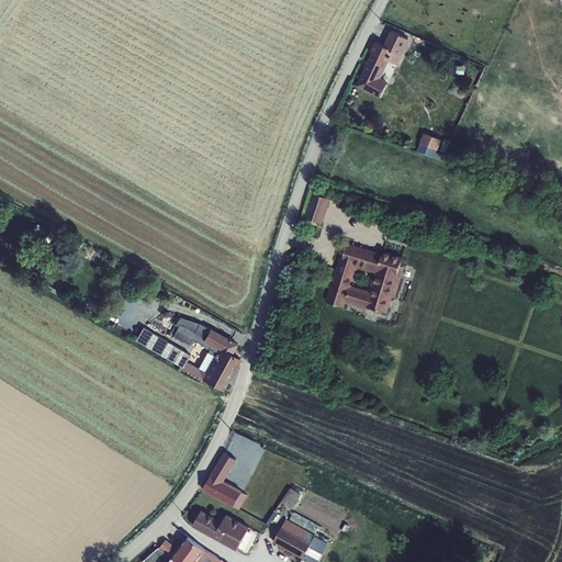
[(530,31),(555,26),(553,18),(528,22),(530,31)]
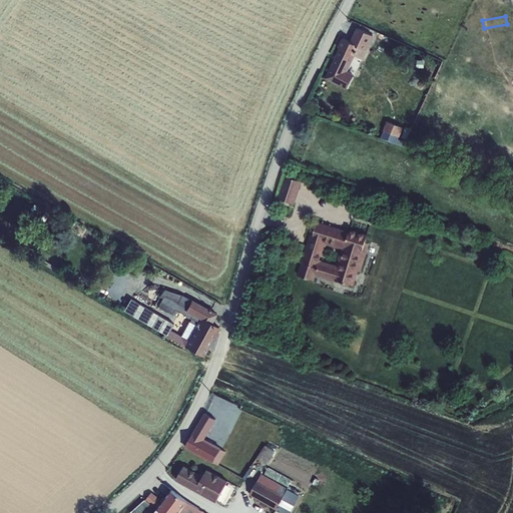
[(374,36),(357,28),(349,42),(341,38),(337,47),(340,49),(327,78),(347,89),(353,75),(348,71),(355,56),(363,59),(367,51),(374,36)]
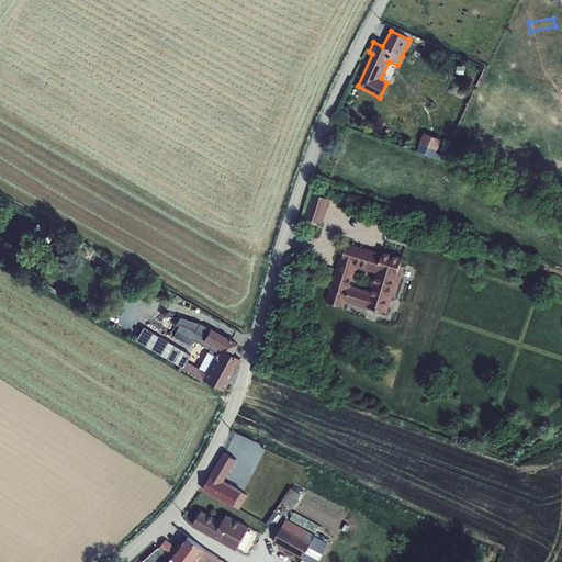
[(424,131),(420,142),(438,147),(441,137),(424,131)]
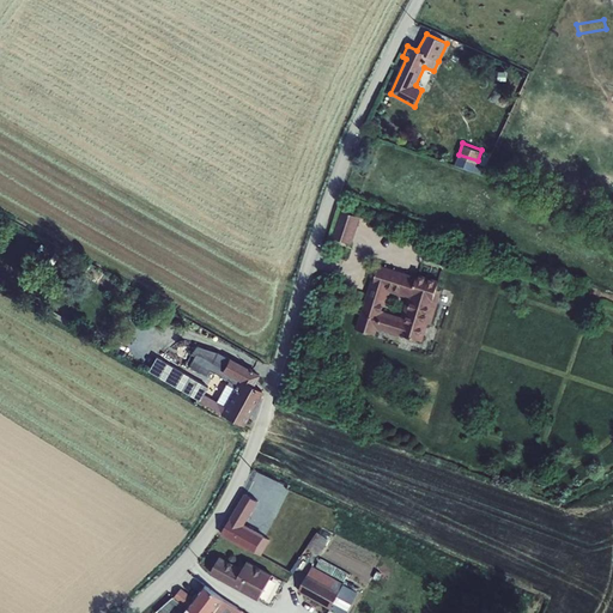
[(457,157),(456,164),(485,170),(490,151),(483,150),(480,162),(457,157)]
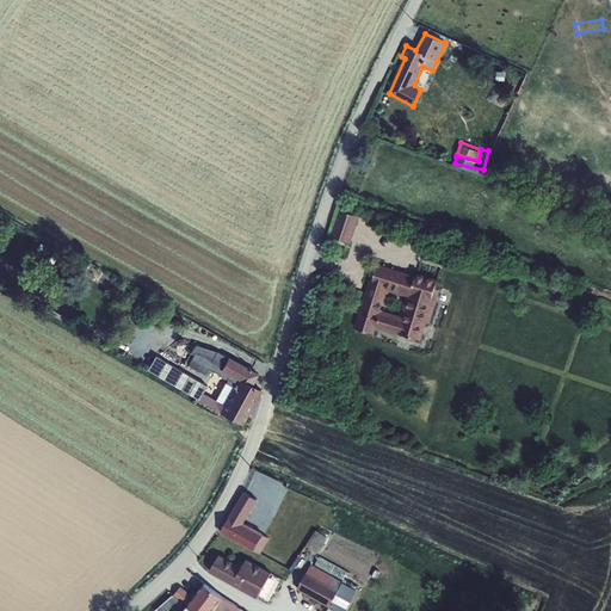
[(346,211),(339,209),(331,236),(351,242),(359,215),(346,211)]
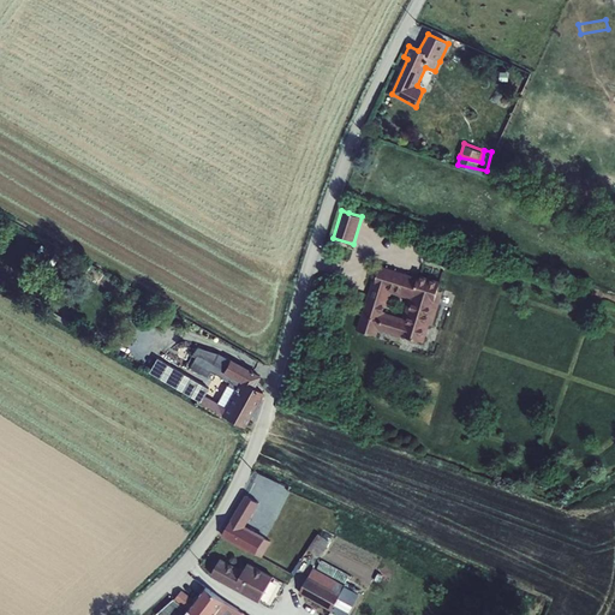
[(419,275),(418,278),(381,267),(377,278),(375,278),(358,330),(376,336),(378,329),(423,344),(429,324),(433,326),(443,292),(439,291),(441,281),(419,275)]
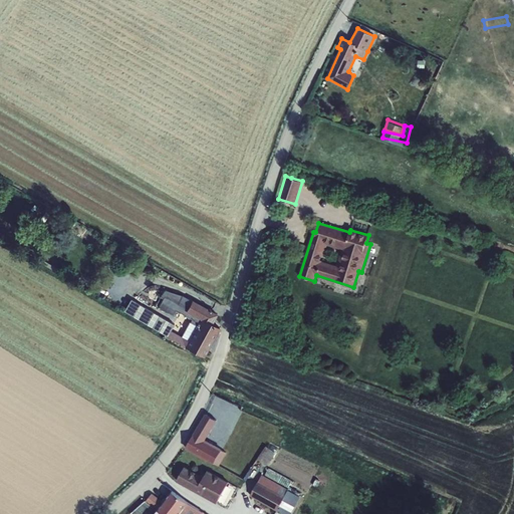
[(198,322),(200,319),(186,311),(192,300),(182,295),(165,290),(160,297),(152,311),(144,307),(131,300),(123,311),(185,346),(197,325),(188,321),(180,335),(170,330),(177,317),(179,312),(198,322)]
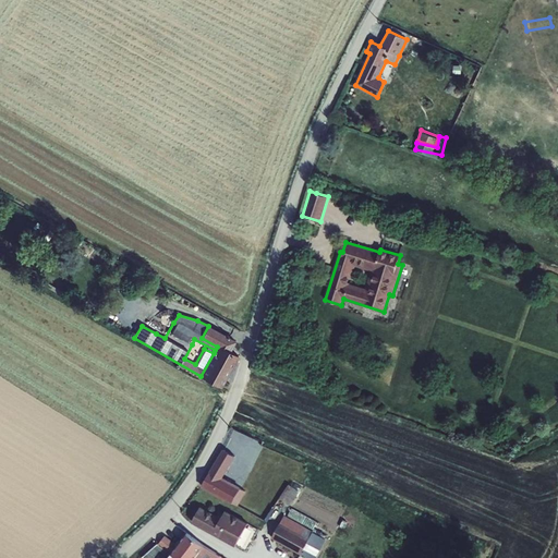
[(221,388),(238,356),(230,352),(235,341),(208,326),(202,338),(217,347),(215,350),(214,353),(201,376),(221,388)]
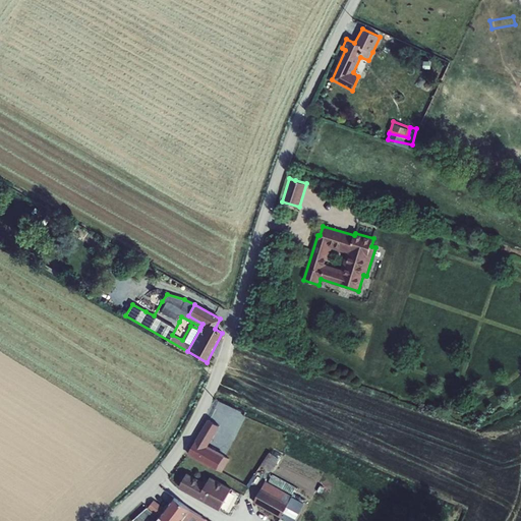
[(224,471),(231,456),(209,445),(220,423),(205,416),(186,453),(224,471)]
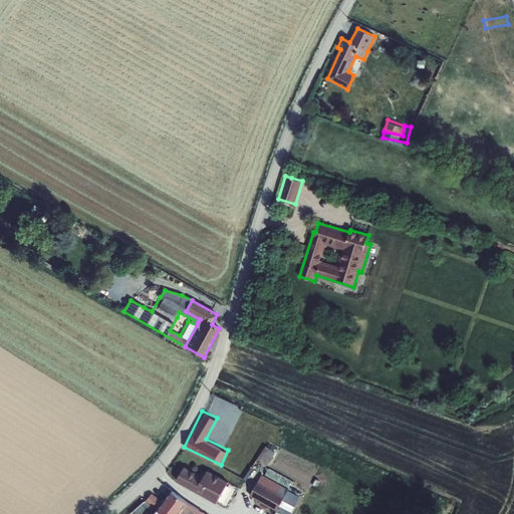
[(264,447),(258,459),(269,464),(274,452),(264,447)]
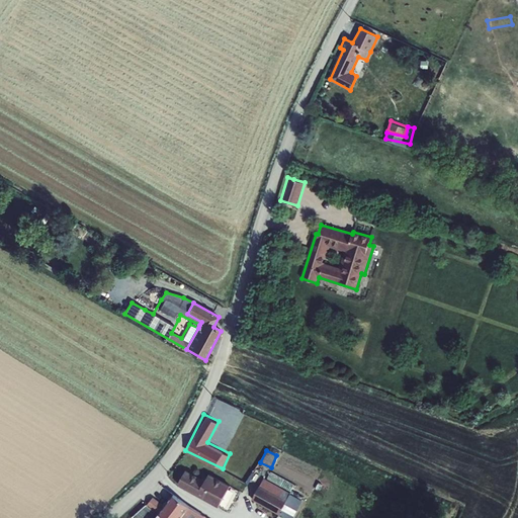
[(208,471),(204,478),(185,467),(177,483),(218,505),(230,483),(208,471)]
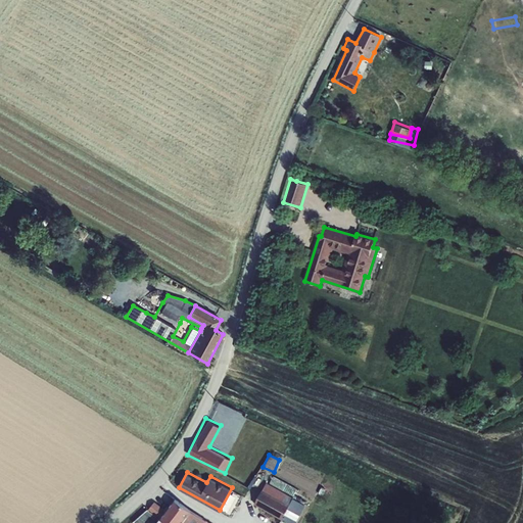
[(272,483),(293,492),(296,486),(274,477),(272,483)]
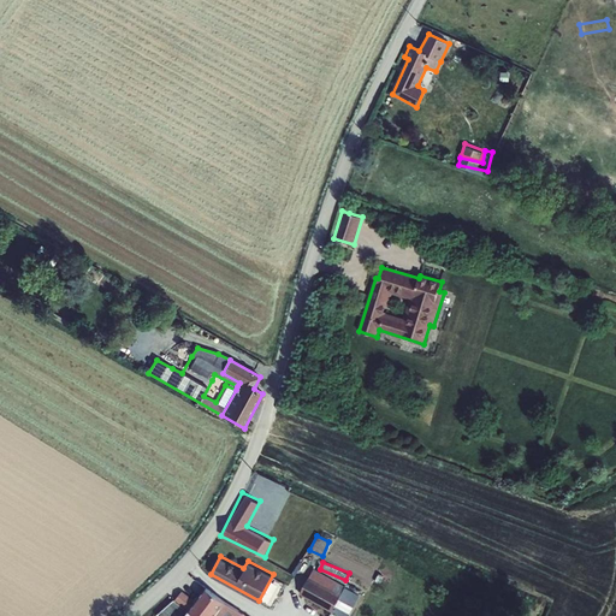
[(300,591),(345,615),(349,615),(362,592),(313,566),(300,591)]
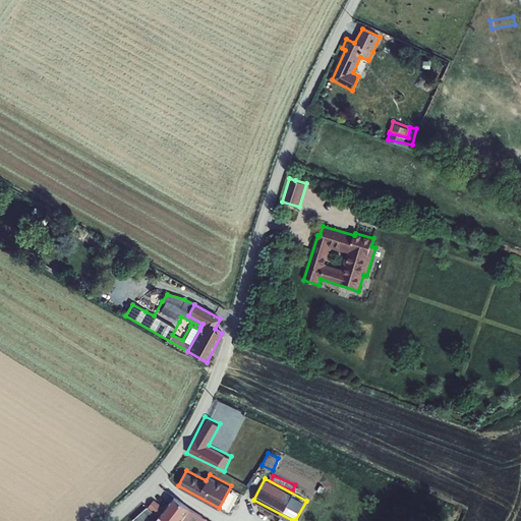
[(206,520),(208,518),(171,495),(154,520),(206,520)]
